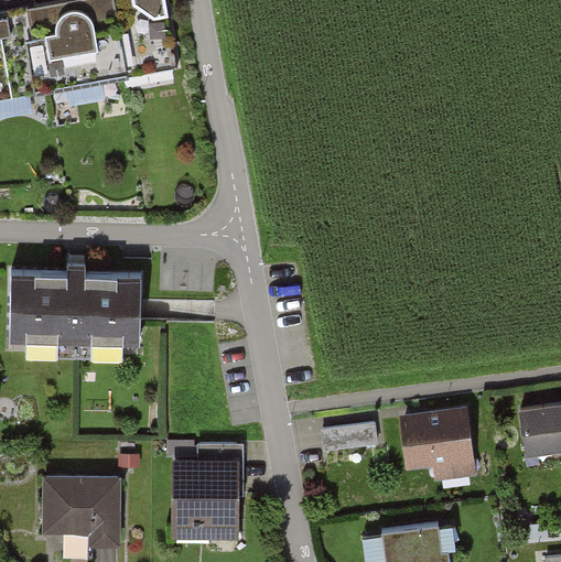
[(68,0),(0,12),(0,103),(177,72),(166,0),(68,0)]
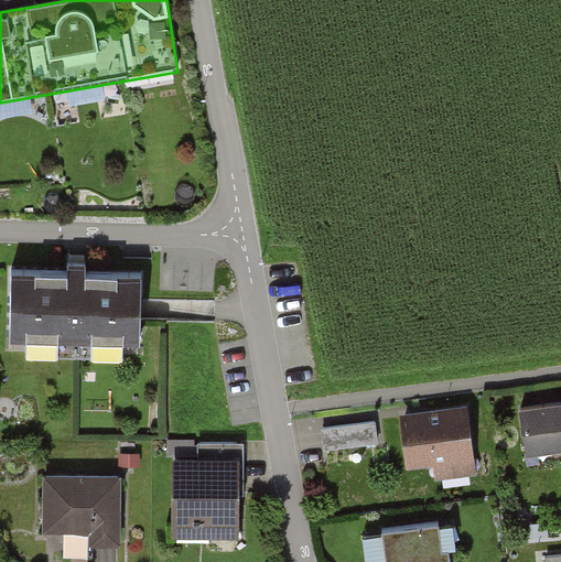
[(133,273),(2,269),(0,315),(0,335),(131,341),(133,273)]
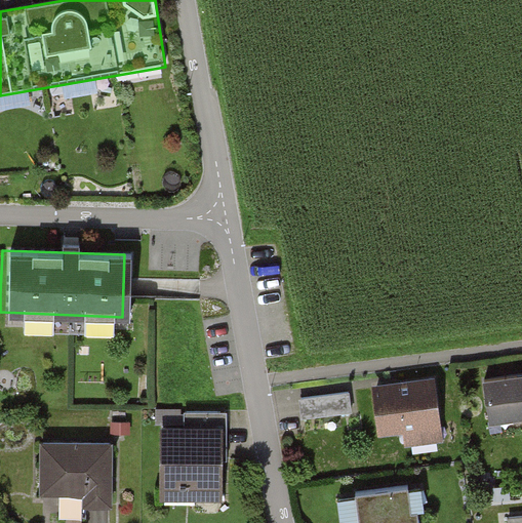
[(34,329),(34,343),(63,343),(63,330),(34,329)]
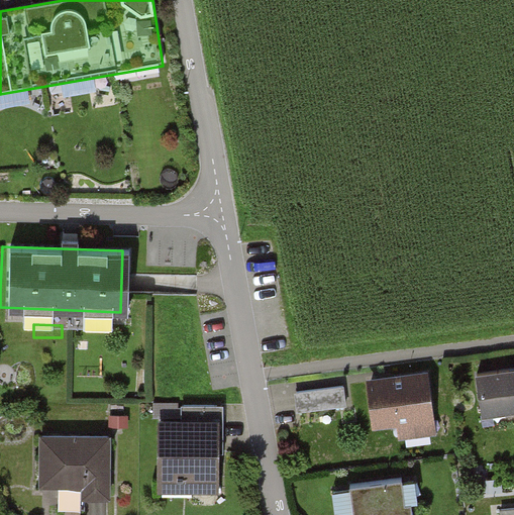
[(513,365),(480,370),(487,414),(513,409),(513,365)]
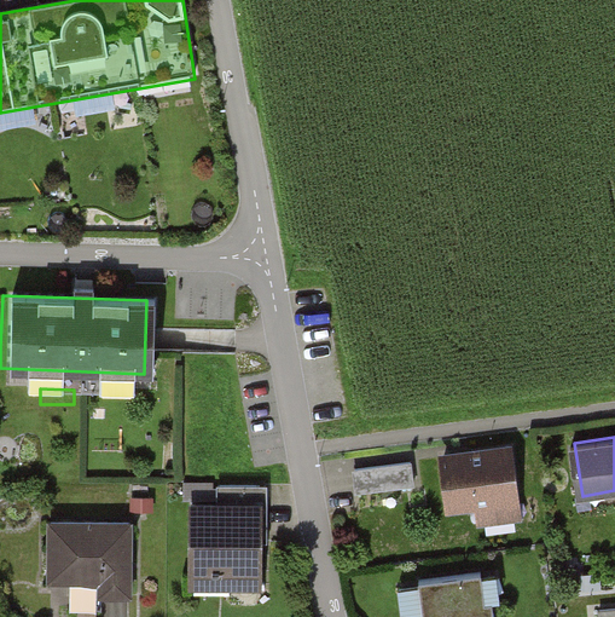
[(512,449),(435,456),(441,513),(476,511),(477,525),(520,522),(512,449)]
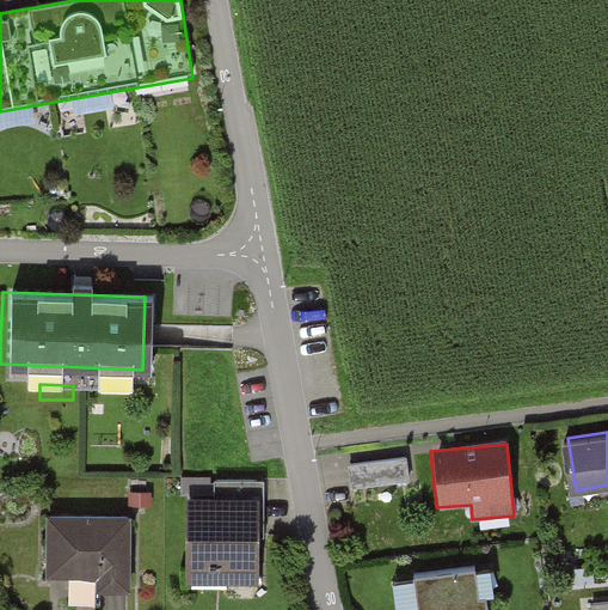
[(419,485),(417,453),(357,458),(360,488),(419,485)]
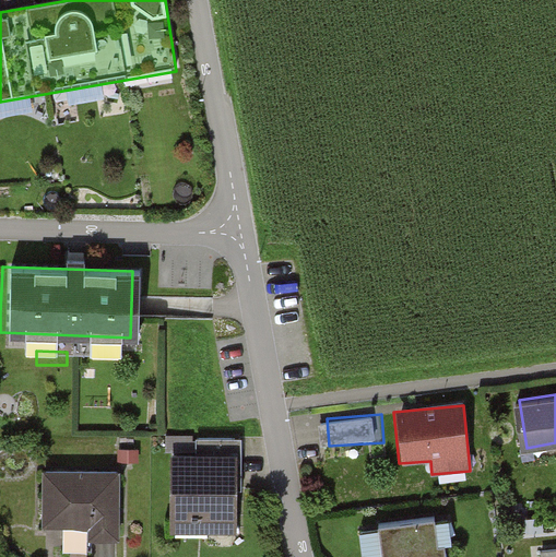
[(237,452),(169,453),(169,533),(237,533),(237,452)]
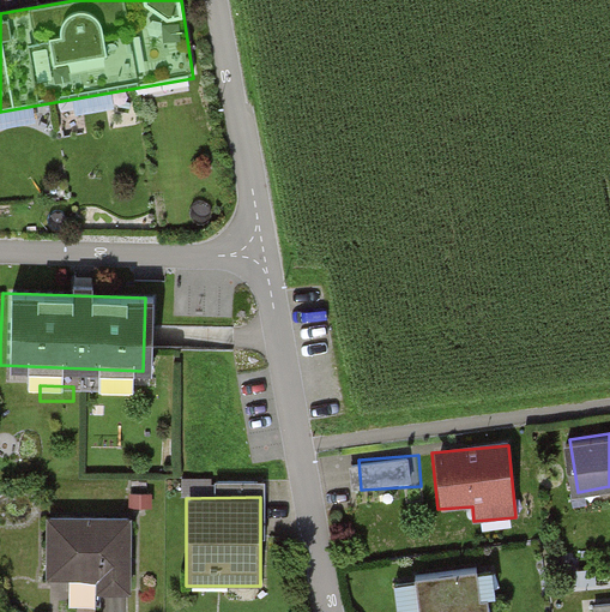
[(131,520),(44,519),(44,577),(62,577),(97,577),(97,593),(120,593),(130,593),(131,520)]
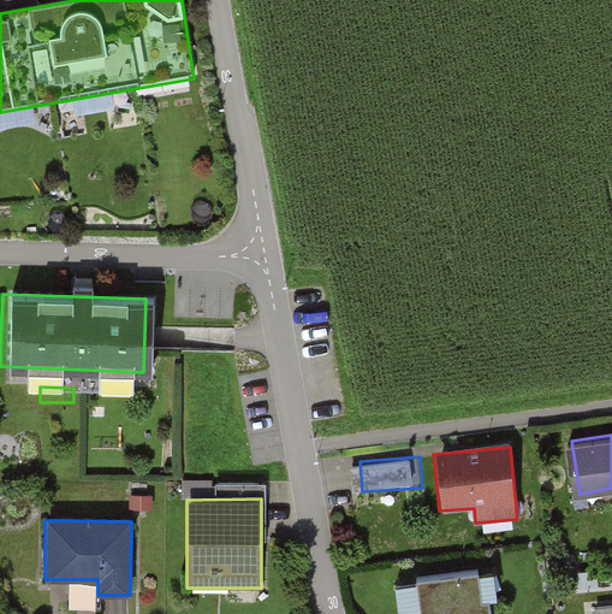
[(498,576),(400,589),(403,613),(495,613),(494,604),(501,603),(498,576)]
